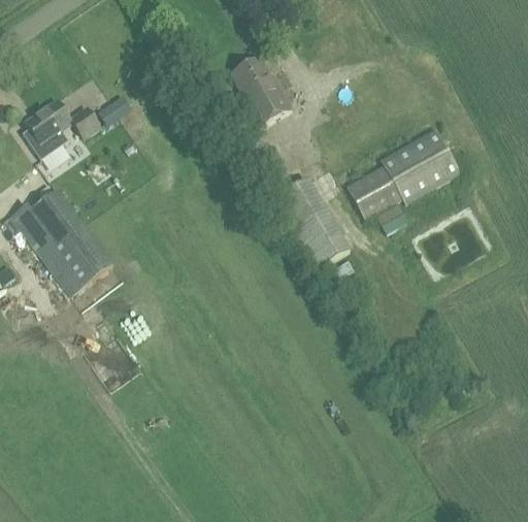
[(260,59),(231,74),(239,90),(238,92),(258,127),(292,107),(272,74),(270,75),(260,59)]
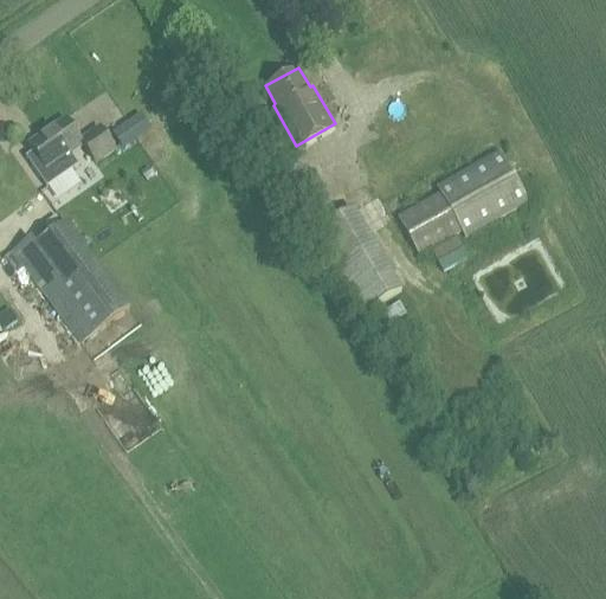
[(122,145),(140,133),(152,124),(141,110),(129,118),(111,129),(122,145)]
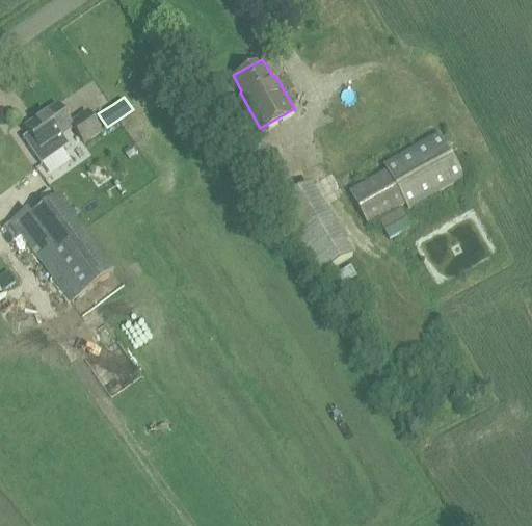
[(74,125),(70,117),(57,100),(26,122),(30,128),(22,133),(41,160),(69,141),(62,132),(74,125)]
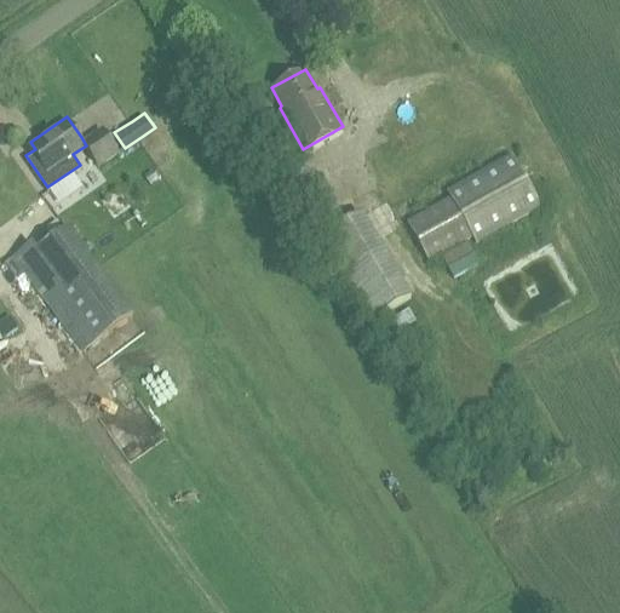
[(101,125),(81,137),(86,145),(97,162),(116,149),(101,125)]
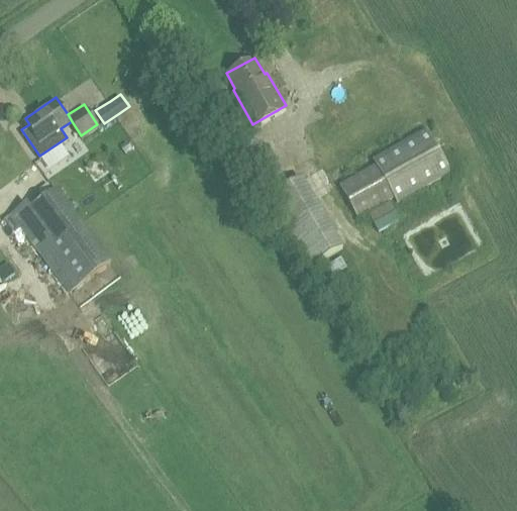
[(394,193),(397,199),(451,168),(428,126),(374,157),(377,162),(340,182),(356,213),(394,193)]
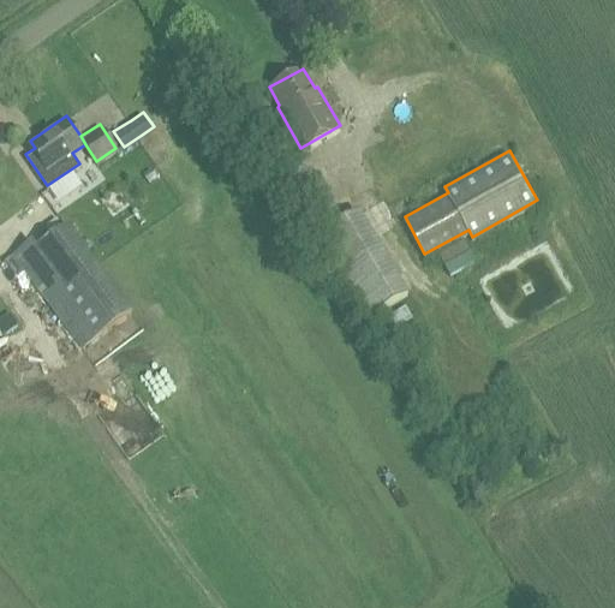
[(30,236),(4,257),(16,273),(23,268),(82,346),(135,308),(67,220),(35,243),(30,236)]
